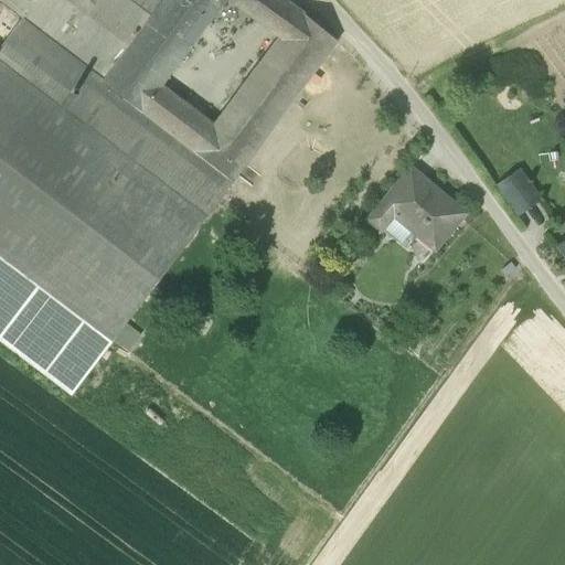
[(0,0),(24,19),(105,78),(151,18),(128,0),(0,0)]
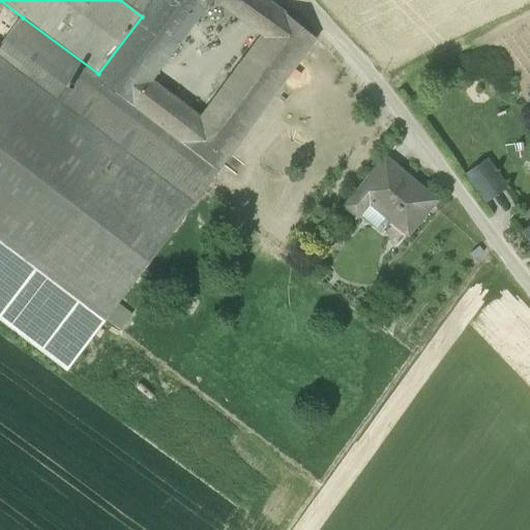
[(153,0),(142,17),(98,74),(95,78),(131,106),(151,81),(206,8),(195,0),(153,0)]
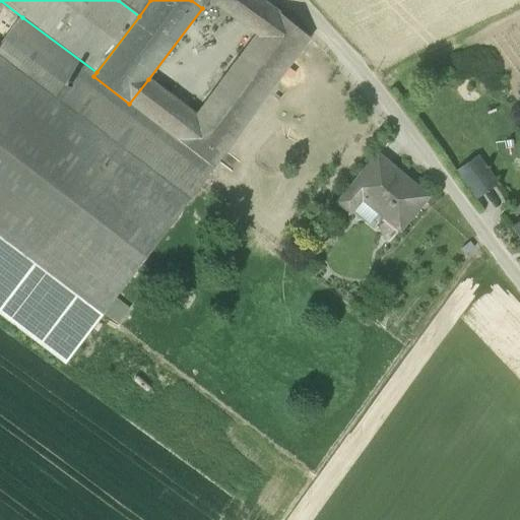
[(118,0),(139,16),(150,0),(118,0)]
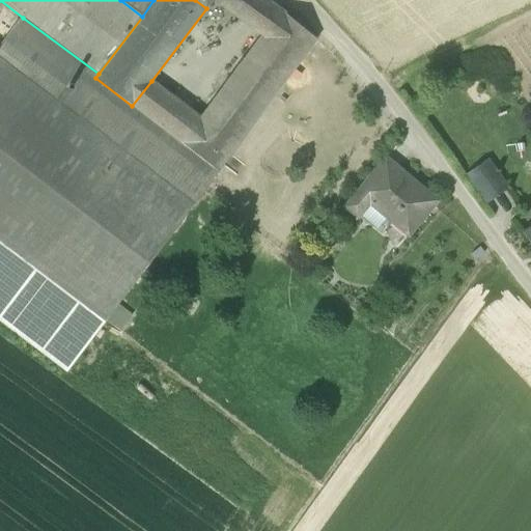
[(195,0),(206,8),(213,0),(195,0)]
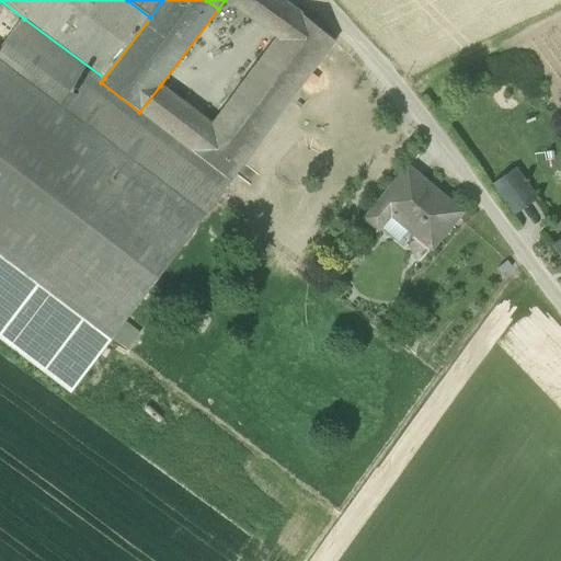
[(225,0),(277,37),(297,11),(282,0),(225,0)]
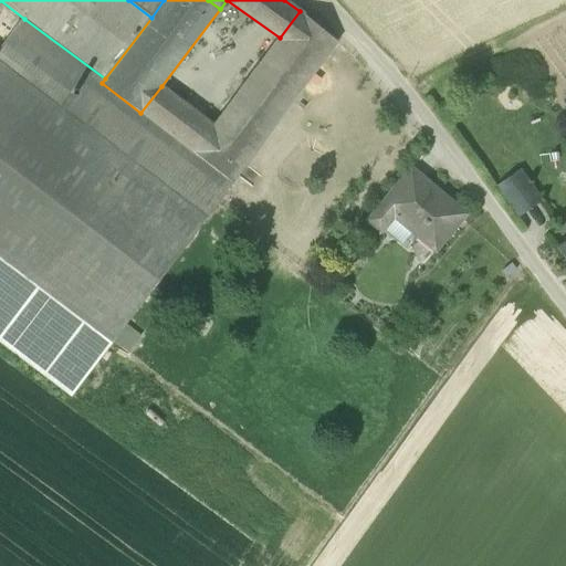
[(280,38),(213,126),(194,154),(231,182),(232,184),(338,42),(301,11),(300,11),(280,38)]
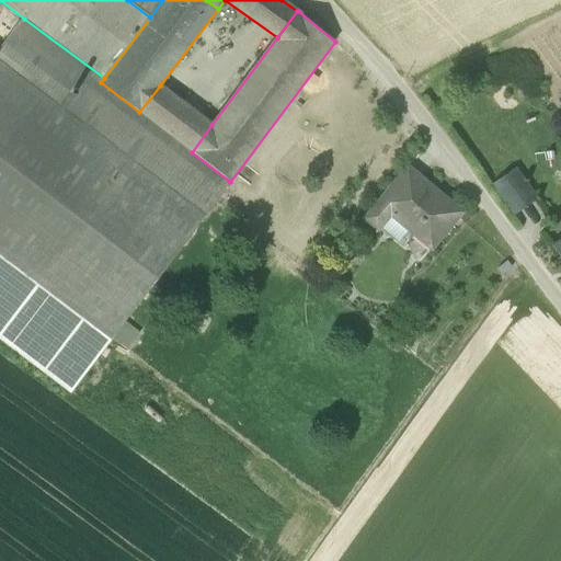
[(218,197),(217,197),(88,100),(101,82),(104,78),(24,19),(0,50),(0,61),(204,217),(218,197)]
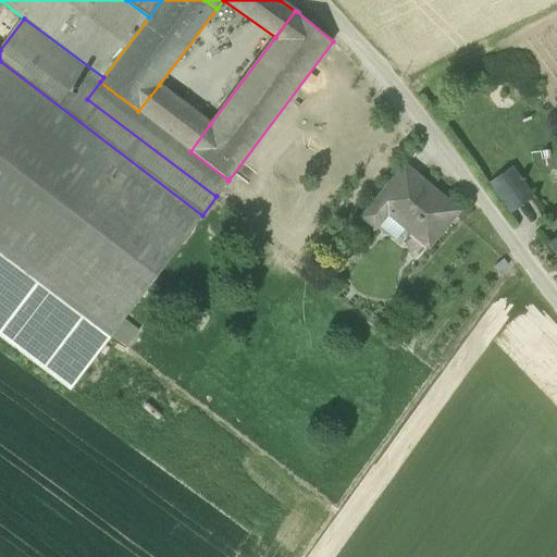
[(0,252),(110,337),(202,215),(0,61),(0,252)]
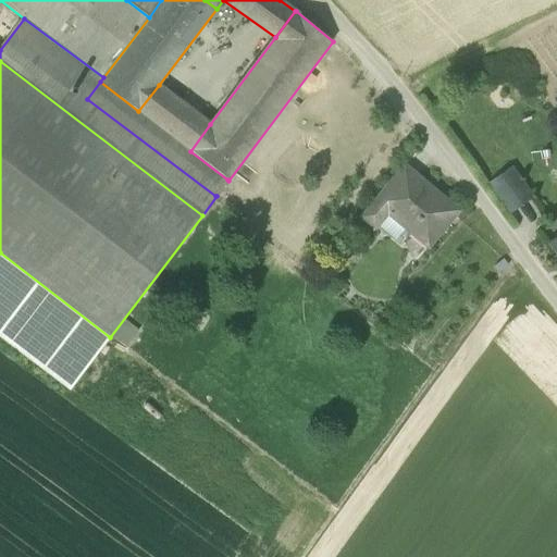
[(215,196),(227,180),(190,151),(138,111),(100,82),(87,99),(215,196)]
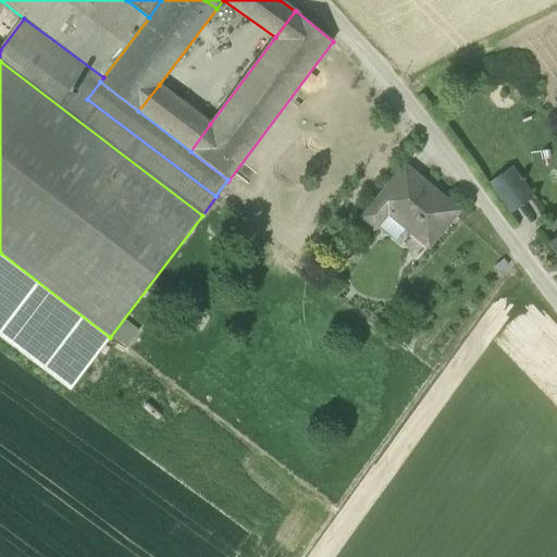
[(210,124),(159,85),(138,111),(190,151),(210,124)]
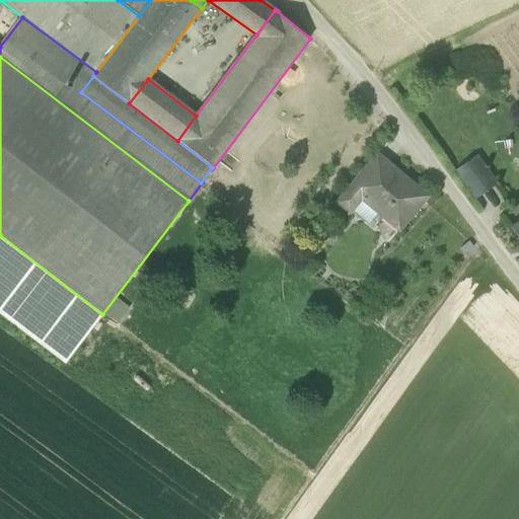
[(377,156),(359,177),(370,187),(388,164),(377,156)]
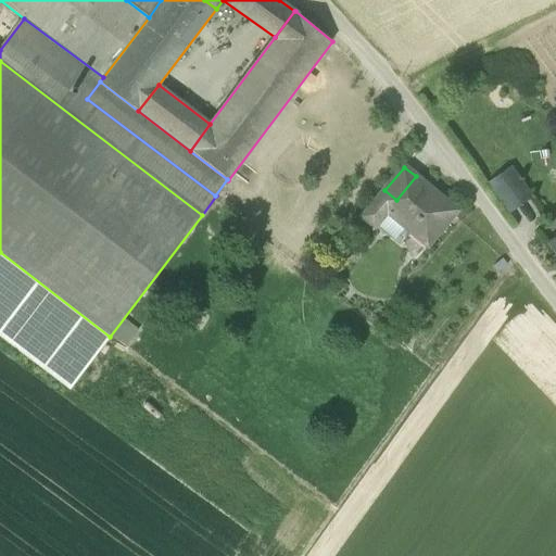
[(491,184),(509,211),(530,197),(512,169),(491,184)]
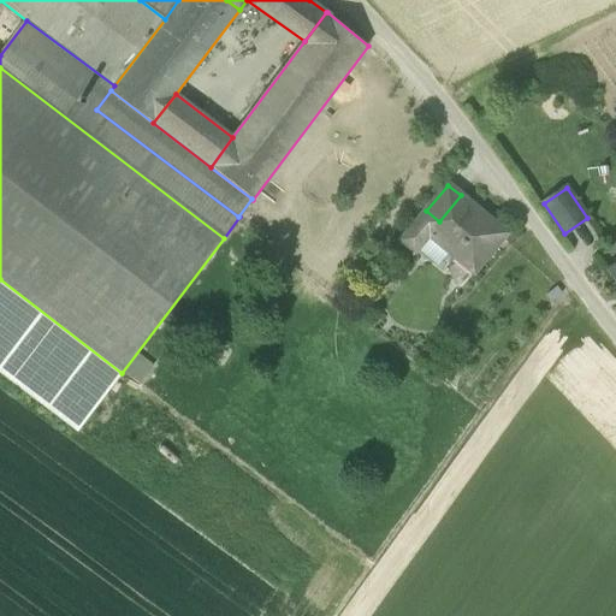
[(428,236),(474,273),(507,234),(461,195),(439,221),(427,235),(428,236)]
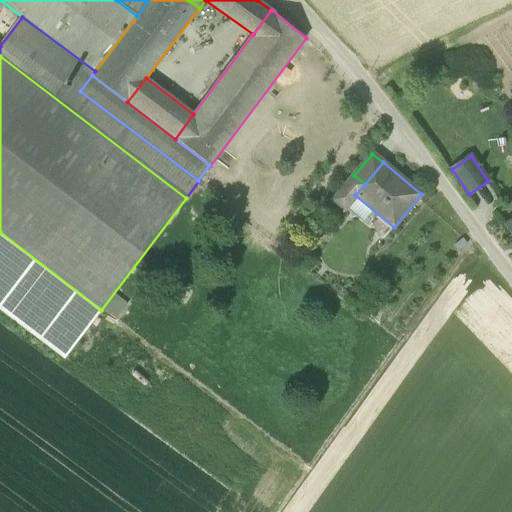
[(333,200),(345,209),(356,196),(355,195),(365,184),(354,175),(333,200)]
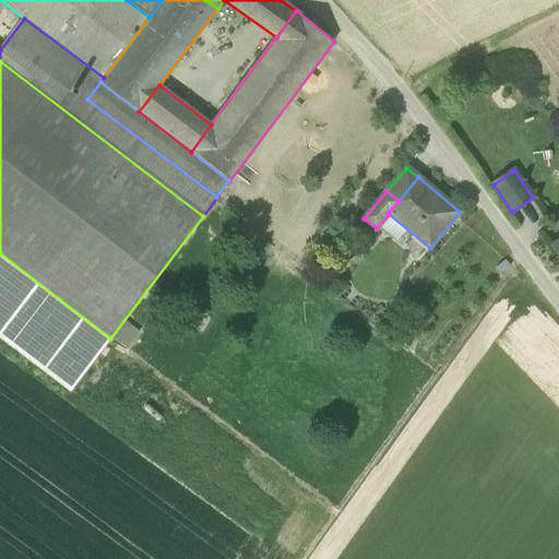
[(110,339),(0,253),(0,335),(71,390),(110,339)]
